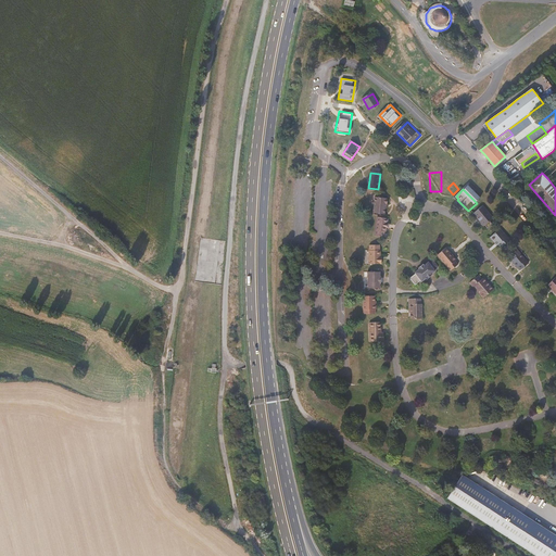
[(388,204),(389,198),(387,198),(387,197),(375,197),(374,204),(374,213),(386,214),(386,209),(386,204),(388,204)]
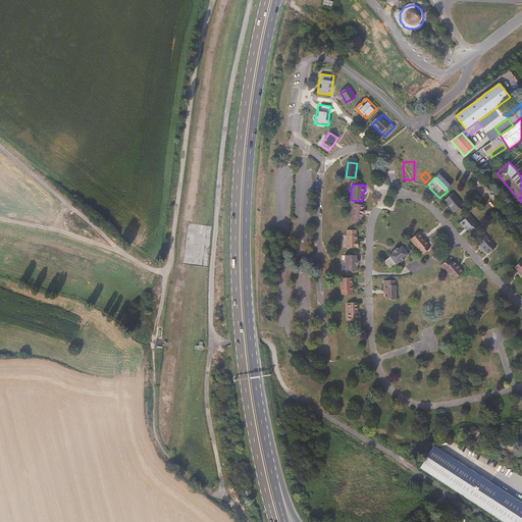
[(463,204),(454,193),(445,200),(454,212),(457,209),(463,204)]
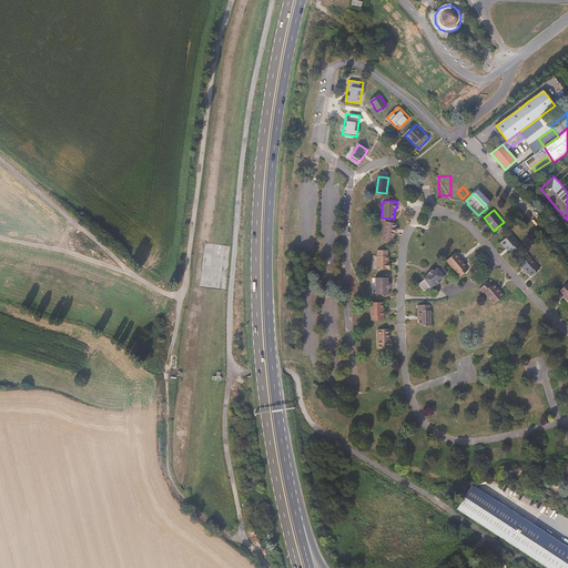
[(394,236),(397,223),(386,222),(383,240),(392,241),(393,236),(394,236)]
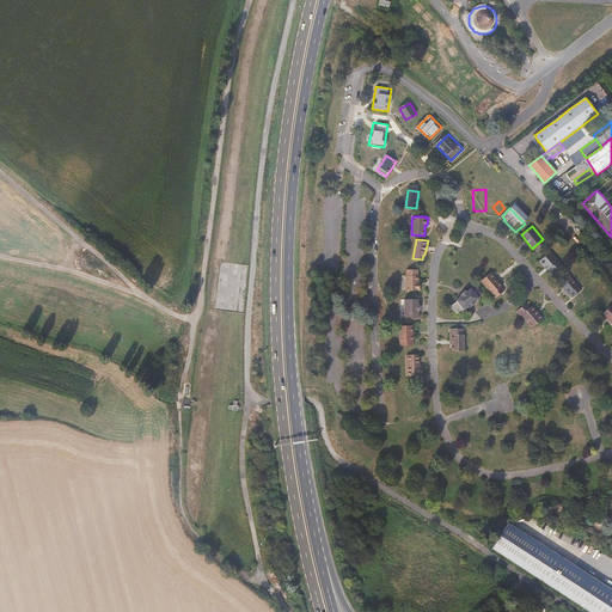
[(539,250),(546,244),(543,239),(536,245),(539,250)]
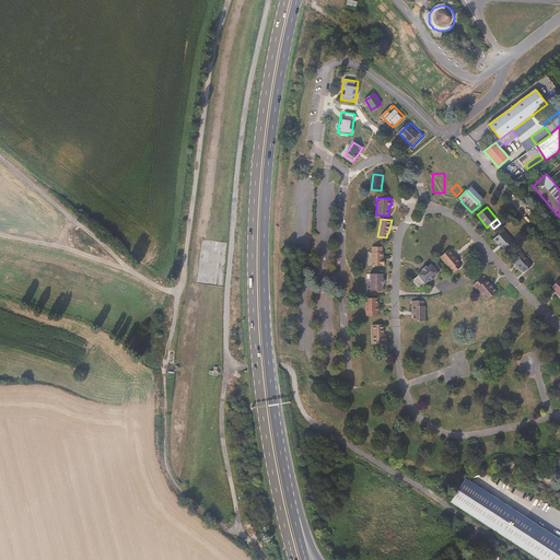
[(514,241),(504,230),(493,238),(499,245),(500,244),(502,246),(504,249),(514,241)]
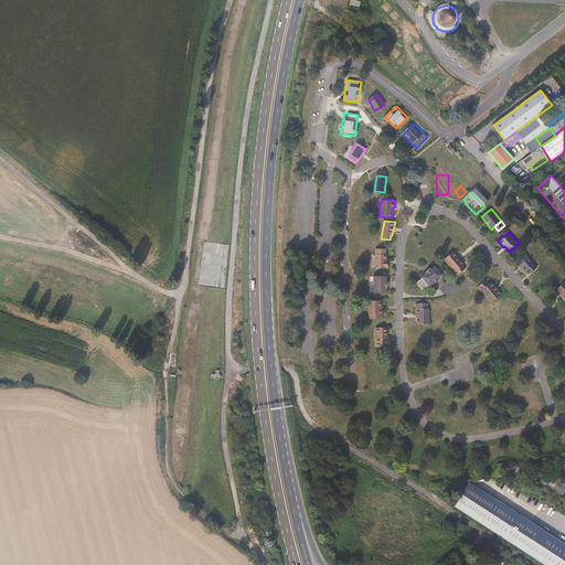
[(387,260),(387,254),(386,254),(386,248),(375,249),(375,255),(375,268),(388,268),(388,263),(387,263),(387,260)]
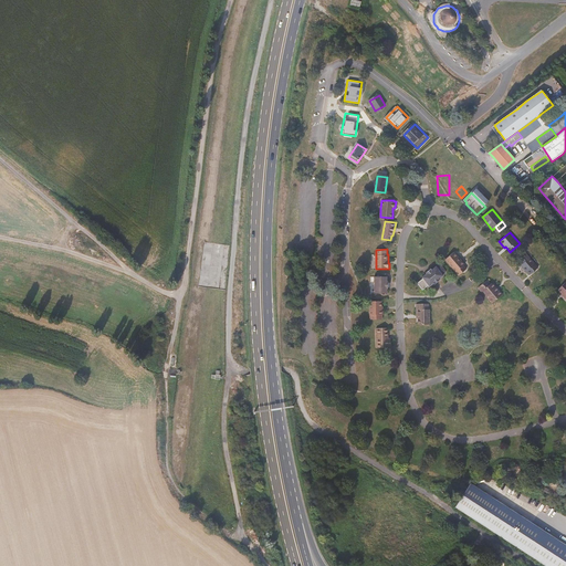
[(463,261),(464,261),(456,250),(448,257),(451,261),(450,262),(461,275),(469,269),(463,261)]
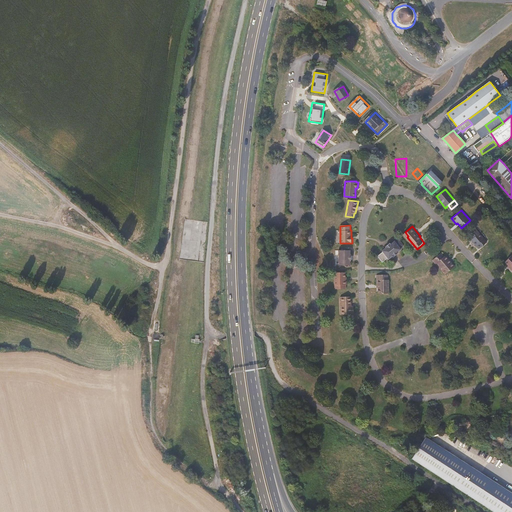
[(484,241),(483,239),(484,239),(476,230),(469,237),(471,239),(473,242),(473,243),(476,246),(477,245),(480,248),(486,243),(484,241)]
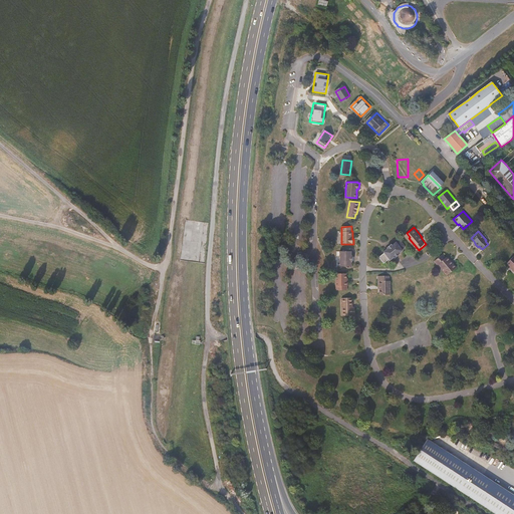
[(400,253),(403,250),(402,249),(406,246),(401,240),(398,243),(397,241),(393,244),(388,248),(383,251),(384,252),(378,257),(383,263),(390,259),(391,260),(395,257),(396,258),(401,254),(400,253)]
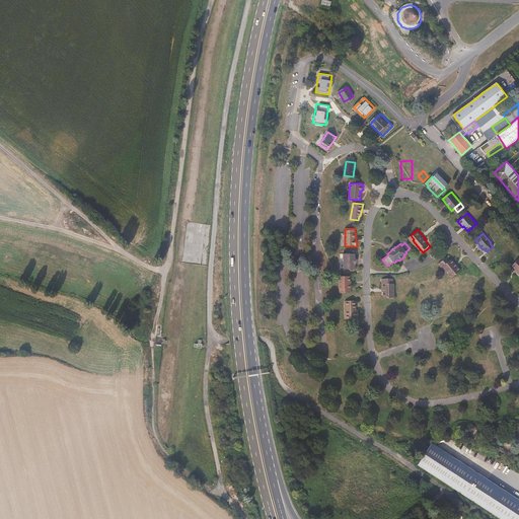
[(356,264),(357,257),(356,257),(356,253),(345,253),(344,258),(344,263),(344,268),(356,269),(356,264)]
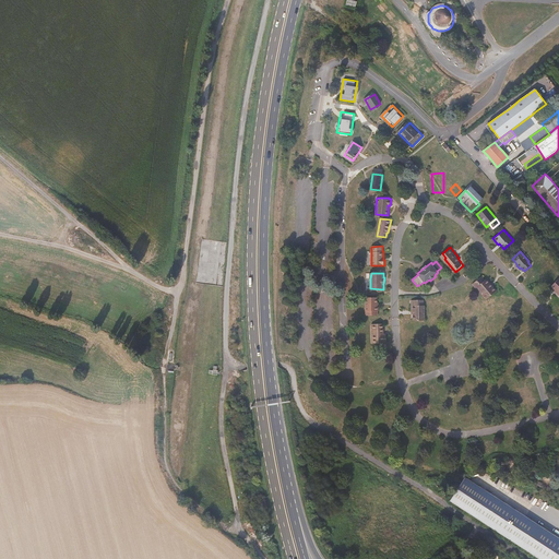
[(485,274),(473,284),(487,302),(500,293),(485,274)]
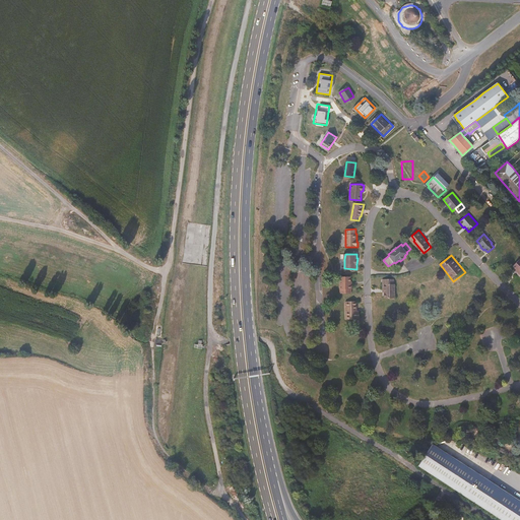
[(350,284),(350,281),(350,276),(340,276),(339,288),(339,293),(350,293),(350,286),(351,286),(351,284),(350,284)]
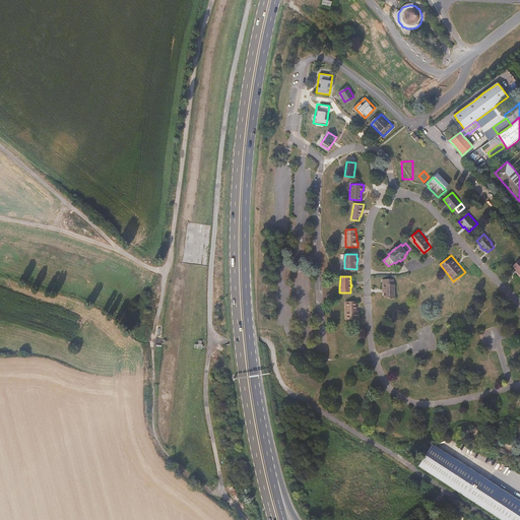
[(384,298),(395,298),(394,279),(382,279),(384,298)]
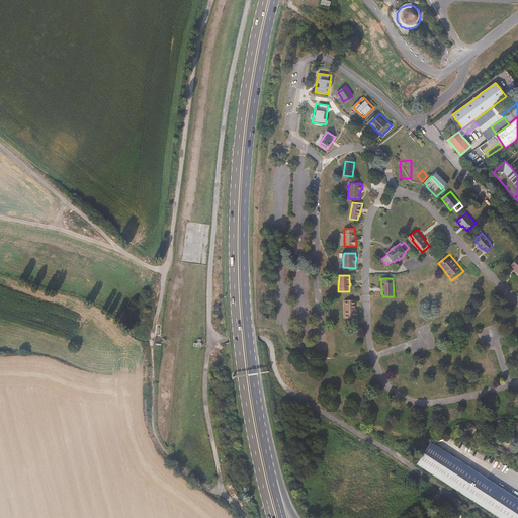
[(354,313),(354,310),(355,300),(344,300),(344,318),(354,318),(356,318),(357,313),(354,313)]
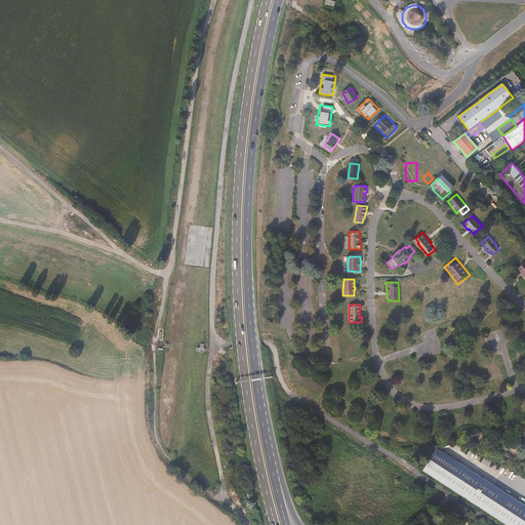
[(524,337),(524,323),(524,324),(523,320),(516,322),(517,326),(516,327),(518,334),(517,334),(519,339),(524,337)]
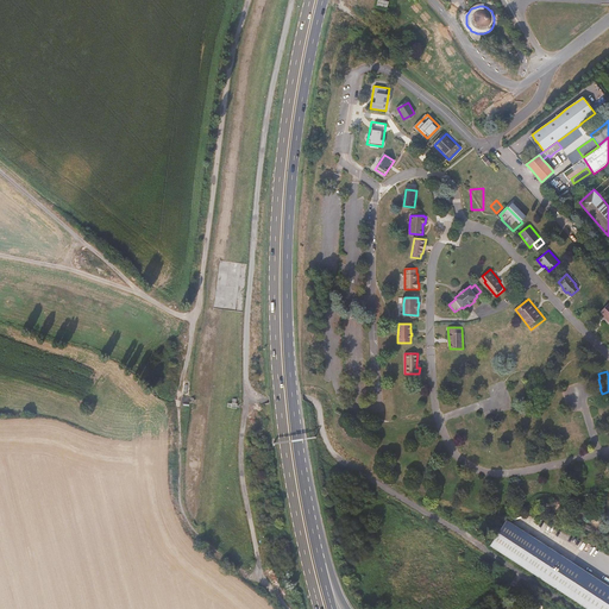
[(533,394),(528,380),(519,383),(520,388),(521,393),(520,393),(521,397),(522,397),(533,394)]
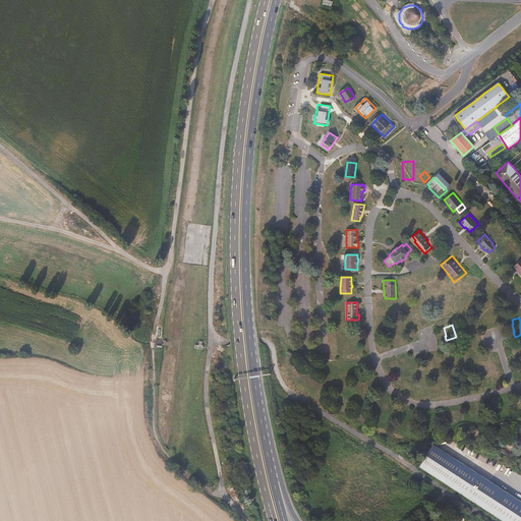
[(498,377),(494,365),(493,365),(491,362),(483,364),(484,368),(483,368),(484,372),(488,384),(499,381),(498,377)]
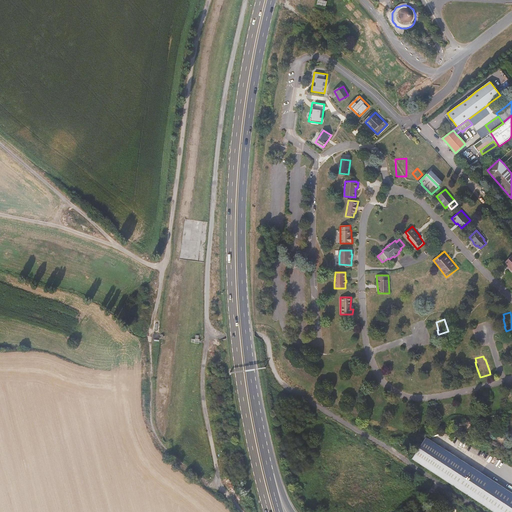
[(511,511),(511,492),(510,491),(490,478),(473,467),(454,455),(438,445),(426,437),(419,447),(412,458),(422,465),(434,473),(443,478),(451,483),(489,508),(496,511),(511,511)]
